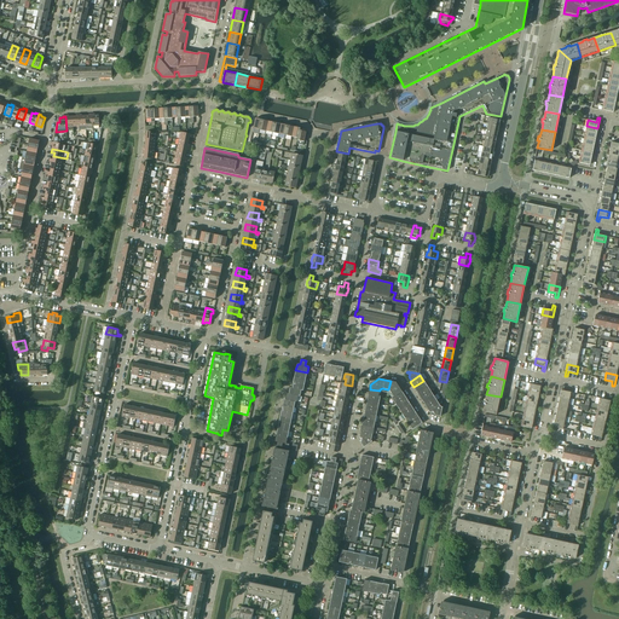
[(395,382),(391,381),(388,389),(389,389),(393,397),(394,397),(401,392),(395,382)]
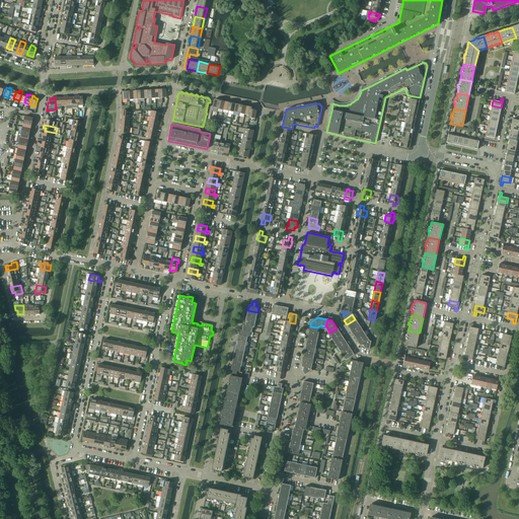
[(355,319),(347,324),(349,328),(358,323),(355,319)]
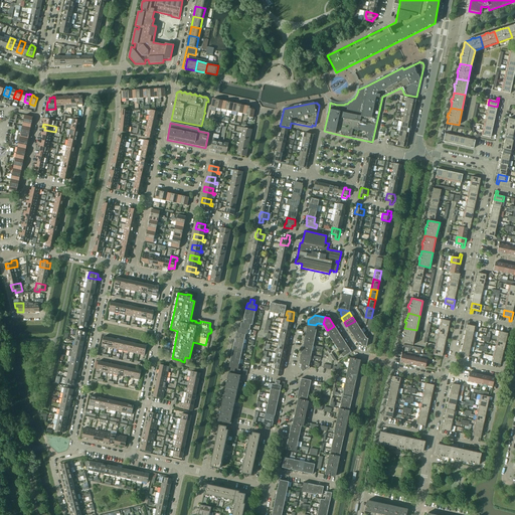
[(448,321),(441,319),(440,325),(449,327),(451,317),(449,317),(448,321)]
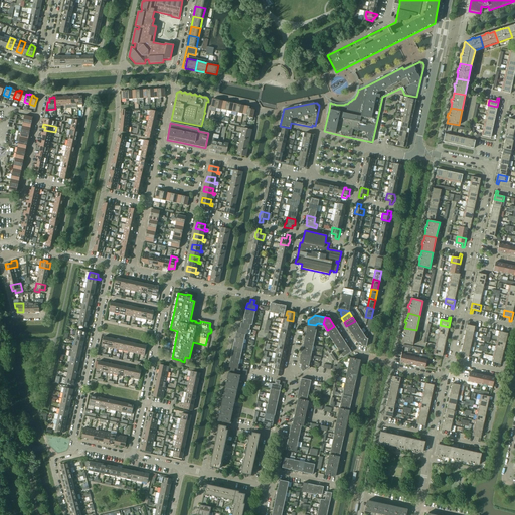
[(355,321),(346,326),(349,331),(358,325),(355,321)]
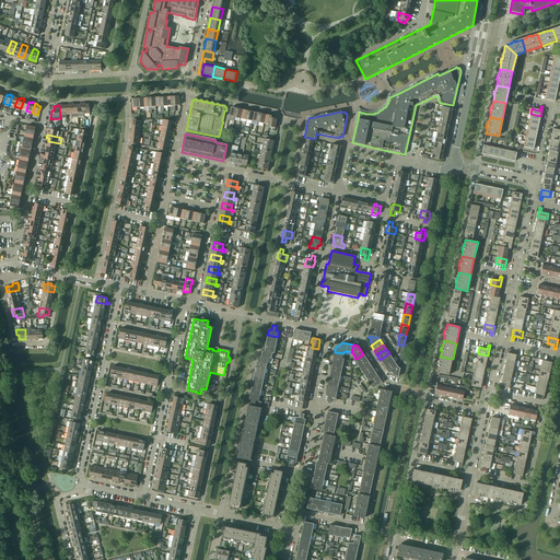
[(509,349),(506,359),(516,361),(517,356),(510,353),(511,349),(509,349)]
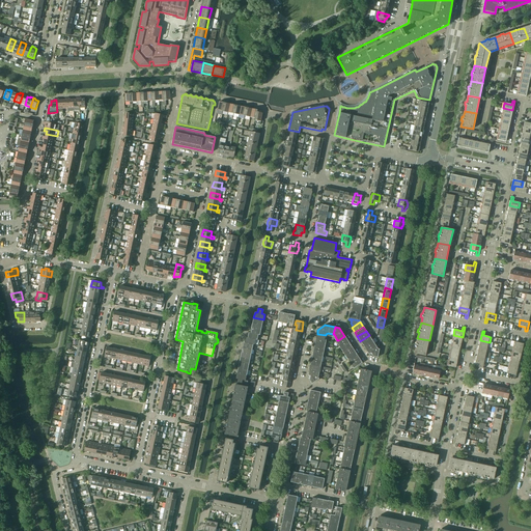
[(369,335),(360,341),(363,345),(371,339),(369,335)]
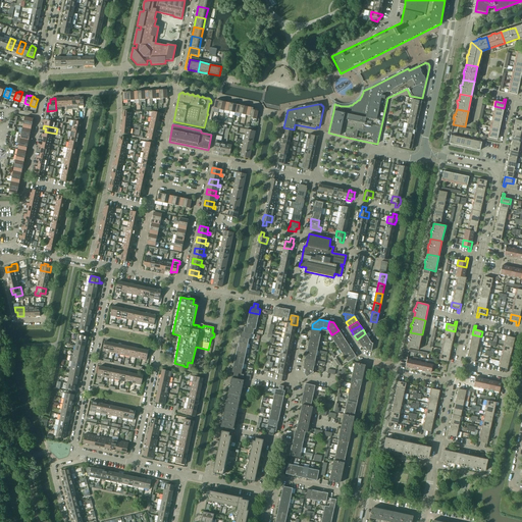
[(338,330),(332,334),(331,334),(330,335),(333,341),(342,334),(338,330)]
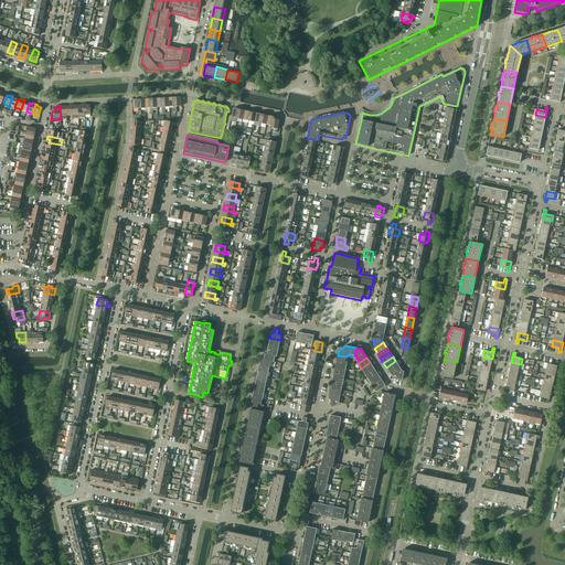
[(444,360),(443,365),(441,365),(440,370),(441,370),(440,376),(452,379),(457,362),(444,360)]
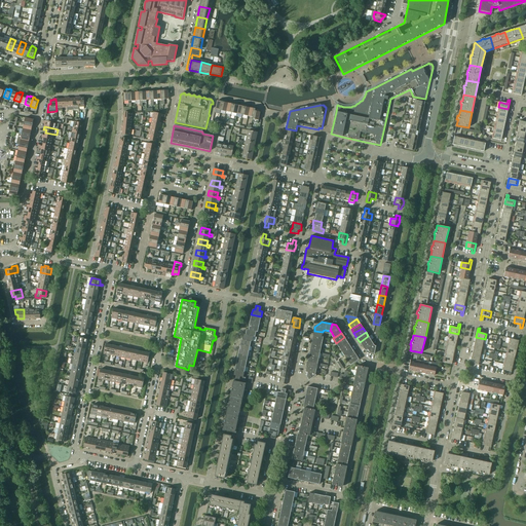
[(368,336),(360,342),(363,346),(371,341),(368,336)]
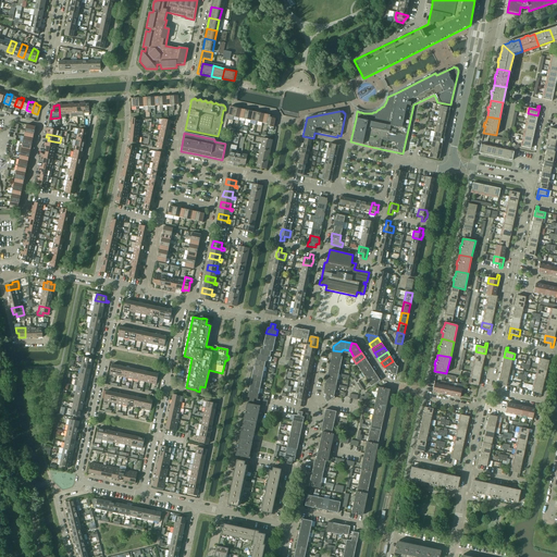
[(547,360),(540,358),(539,364),(548,367),(551,357),(548,356),(547,360)]
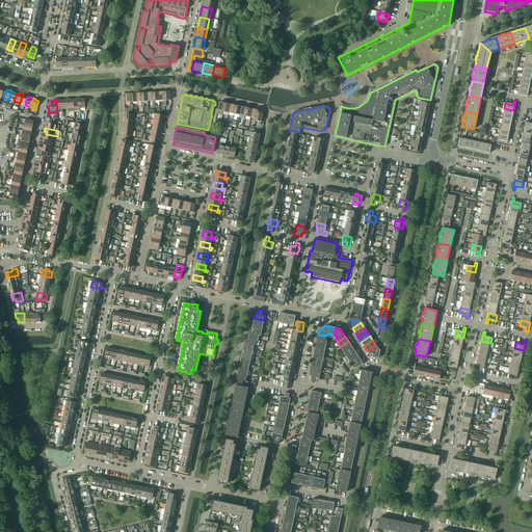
[(88,343),(79,341),(78,346),(90,349),(90,347),(89,347),(88,347),(87,347),(88,343)]
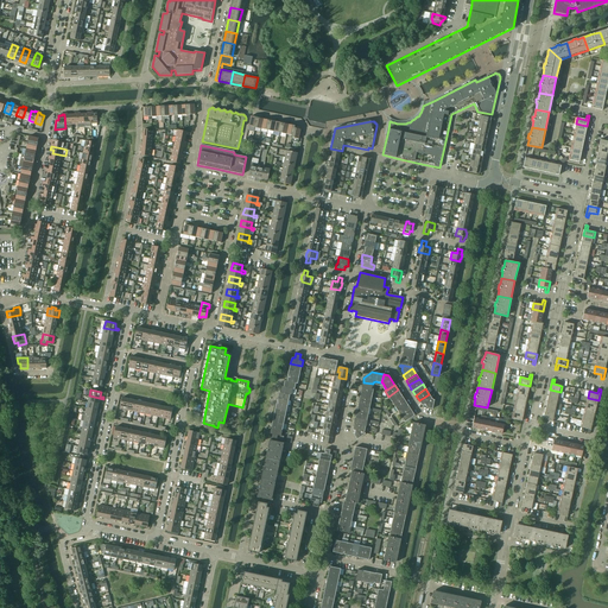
[(398,390),(388,397),(391,401),(401,396),(398,390)]
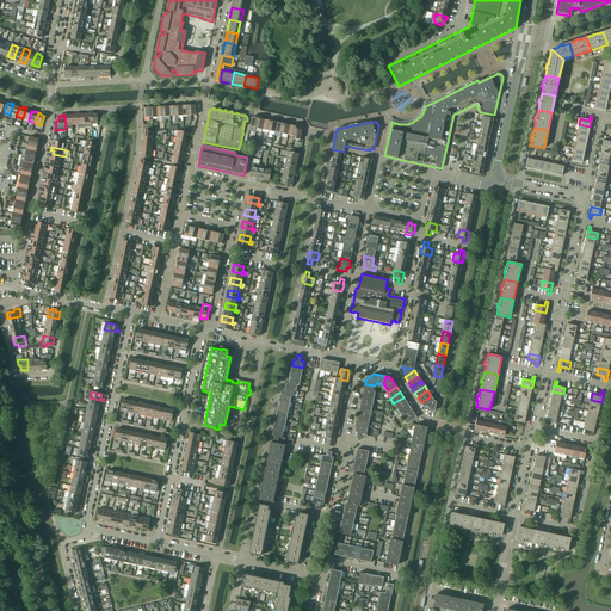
[(431,396),(421,402),(425,408),(434,401),(431,396)]
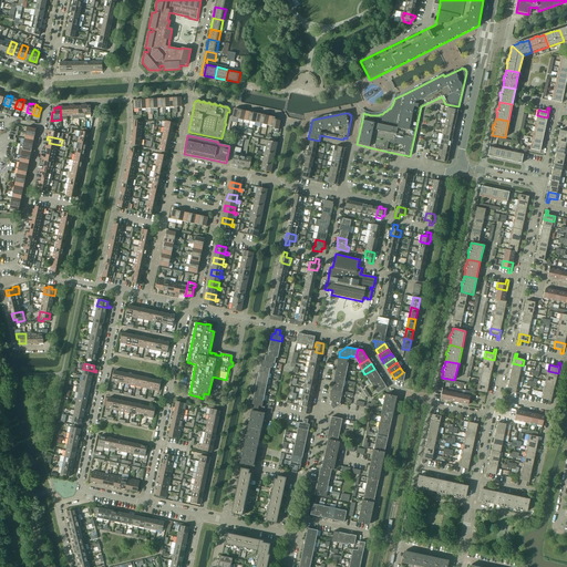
[(374,369),(364,374),(368,379),(378,373),(374,369)]
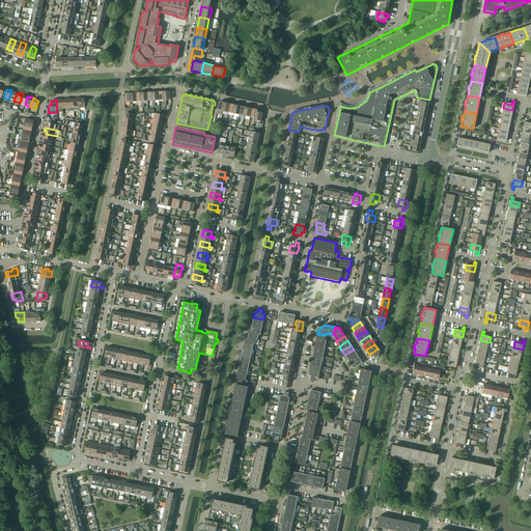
[(378,348),(369,355),(369,356),(371,355),(373,357),(378,358),(378,356),(380,350),(378,348)]
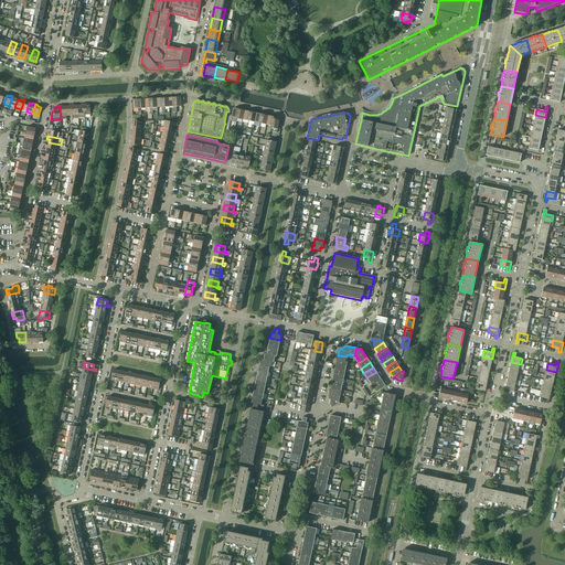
[(376,372),(366,377),(370,383),(379,376),(376,372)]
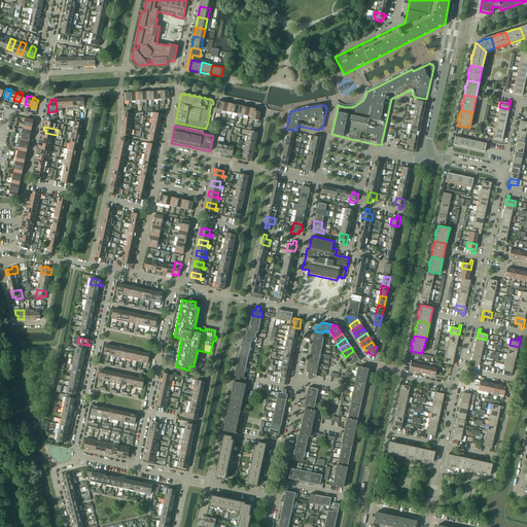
[(353,351),(345,357),(348,361),(356,355),(353,351)]
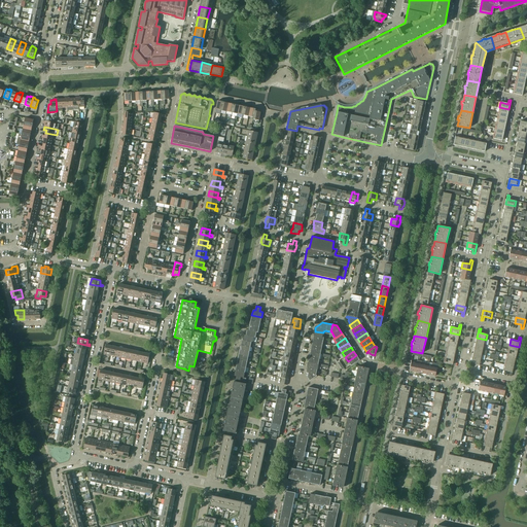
[(356,355),(348,361),(351,365),(359,360),(356,355)]
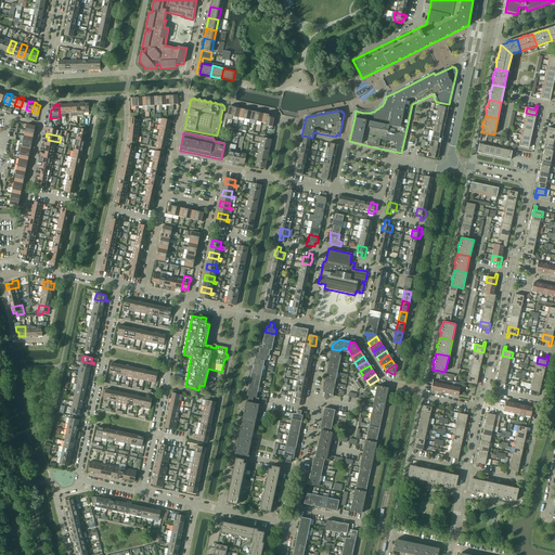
[(507,379),(498,377),(495,387),(498,388),(499,384),(506,385),(507,379)]
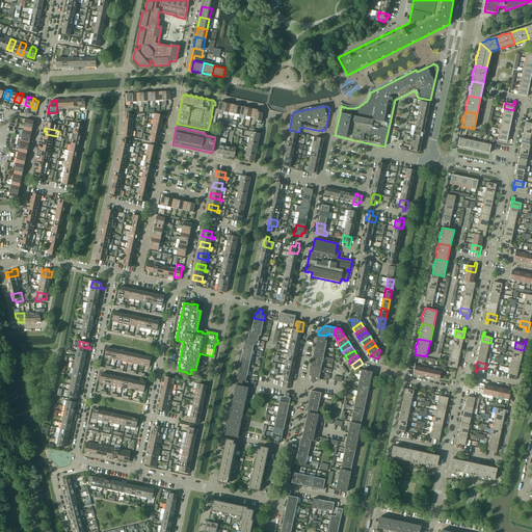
[(519,370),(509,368),(508,374),(514,375),(513,379),(516,380),(519,370)]
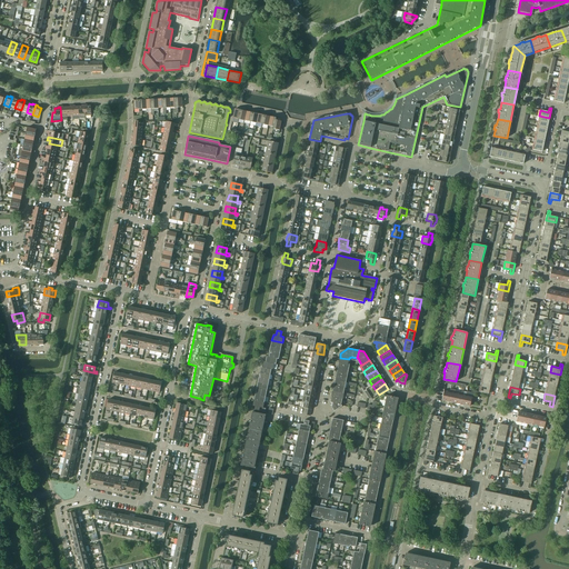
[(398,398),(387,396),(385,407),(396,409),(398,398)]
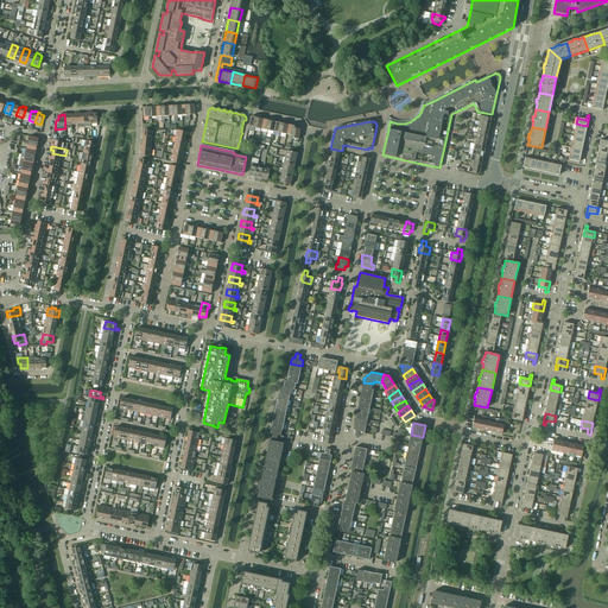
[(283,430),(271,428),(270,434),(272,435),(271,439),(277,441),(278,436),(282,436),(283,430)]
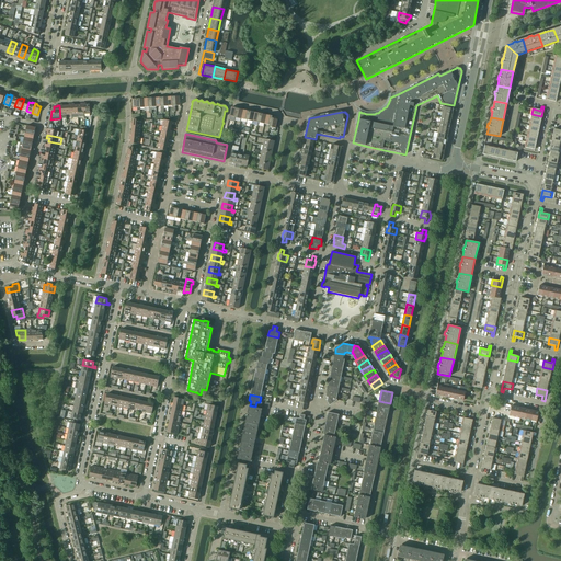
[(336,399),(325,397),(325,398),(328,399),(327,401),(330,405),(336,401),(336,399)]
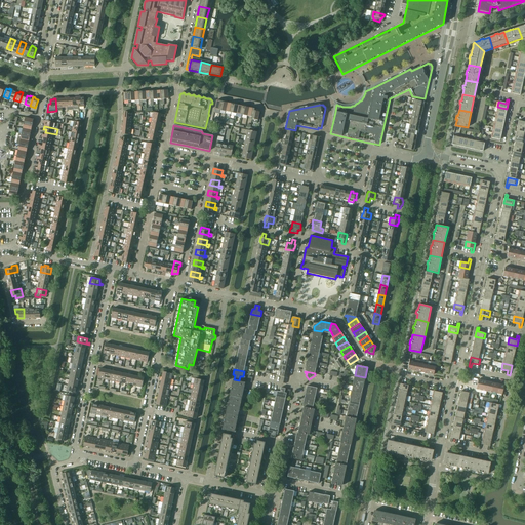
[(365,377),(355,375),(353,386),(362,388),(365,377)]
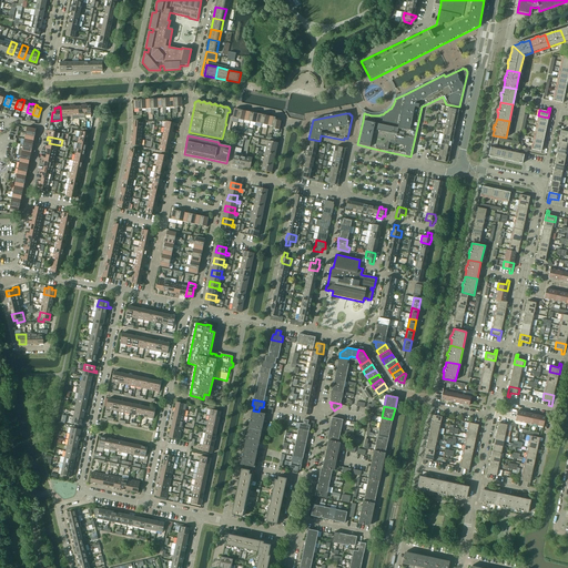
[(252,411),(250,422),(247,429),(262,432),(265,414),(252,411)]
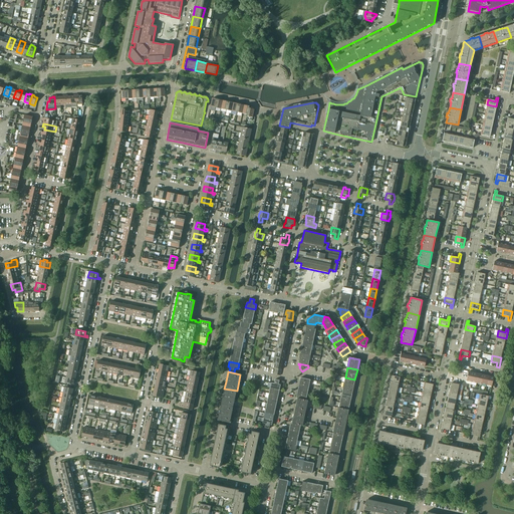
[(393,371),(391,380),(400,382),(401,377),(394,375),(395,372),(393,371)]
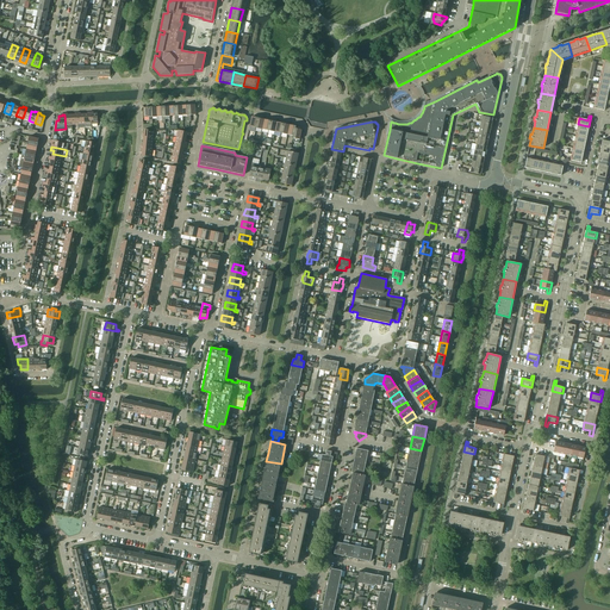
[(331,452),(327,450),(325,455),(322,454),(321,460),(331,462),(332,456),(330,456),(331,452)]
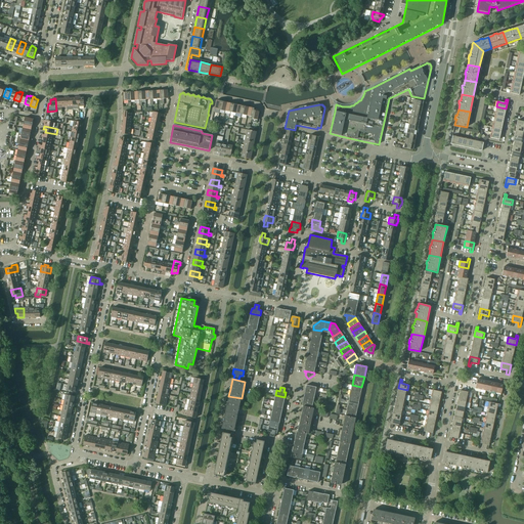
[(439,391),(432,390),(431,395),(440,397),(442,388),(440,387),(439,391)]
